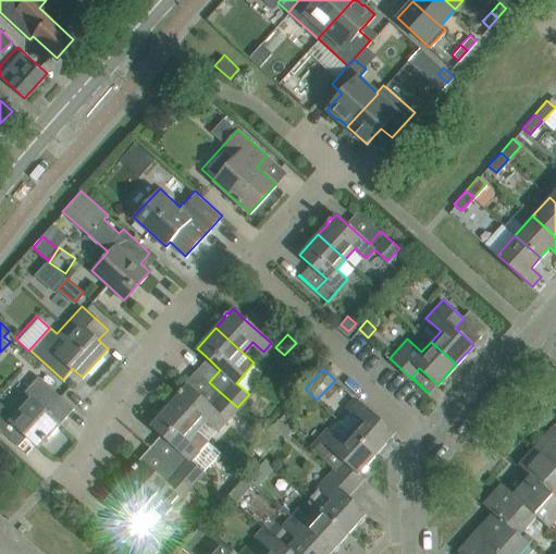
[(64,417),(74,407),(38,376),(8,409),(0,402),(0,429),(17,445),(26,435),(36,444),(37,443),(36,442),(40,438),(44,441),(59,423),(56,420),(61,414),(64,417)]
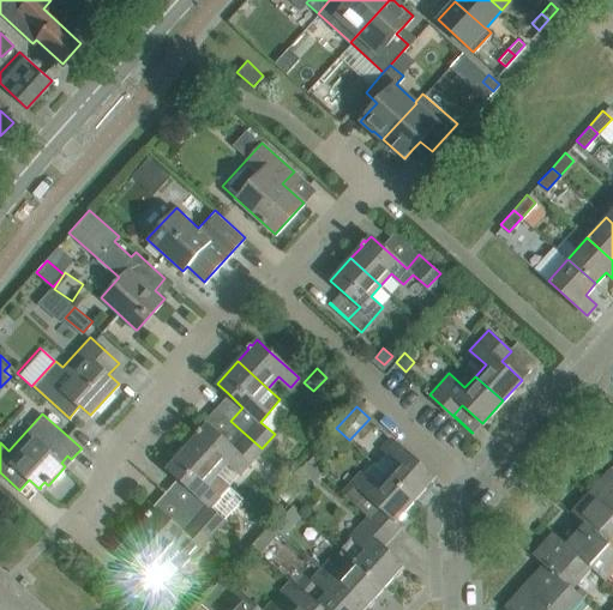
[(262,448),(242,432),(230,446),(206,423),(202,429),(200,428),(197,432),(198,434),(187,446),(217,473),(228,461),(240,472),(262,448)]
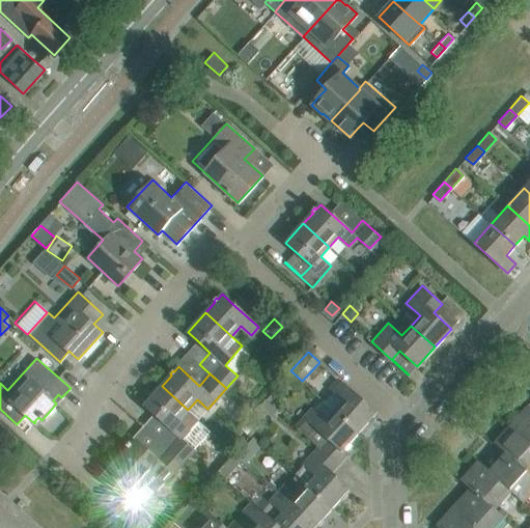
[(375,413),(337,379),(330,387),(335,391),(325,401),(358,432),(375,413)]
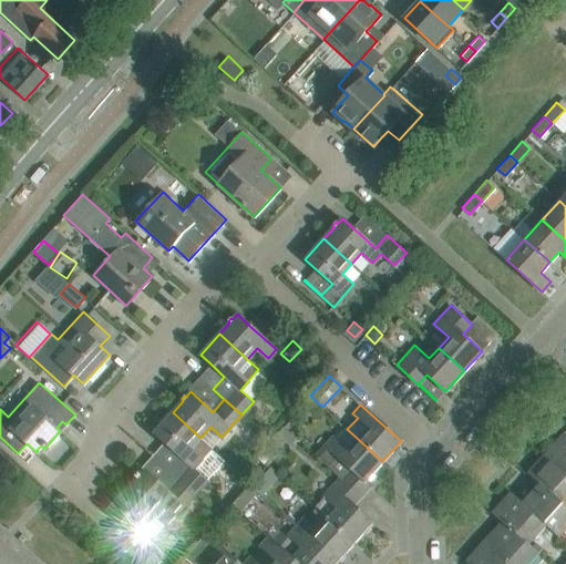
[(212,448),(201,438),(173,412),(154,432),(193,468),(212,448)]
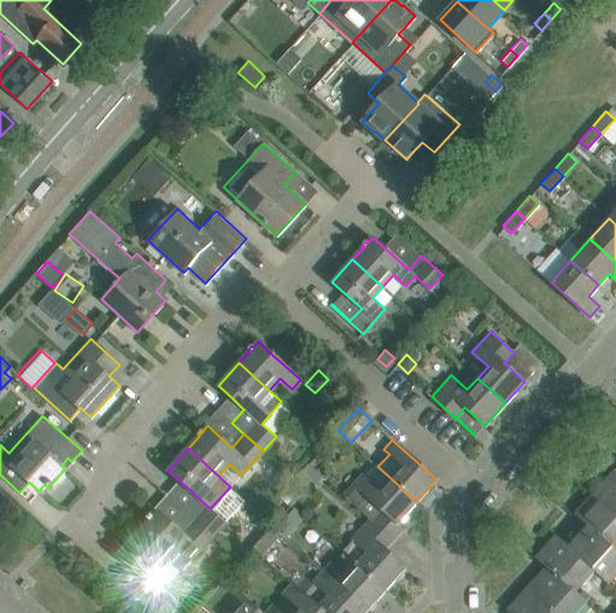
[(309,463),(301,471),(316,483),(323,476),(309,463)]
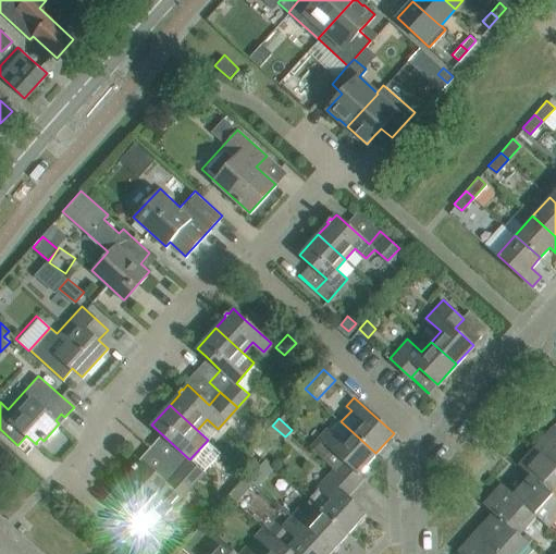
[(359,471),(375,453),(341,421),(340,420),(331,431),(326,427),(309,446),(333,467),(355,487),(365,477),(359,471)]
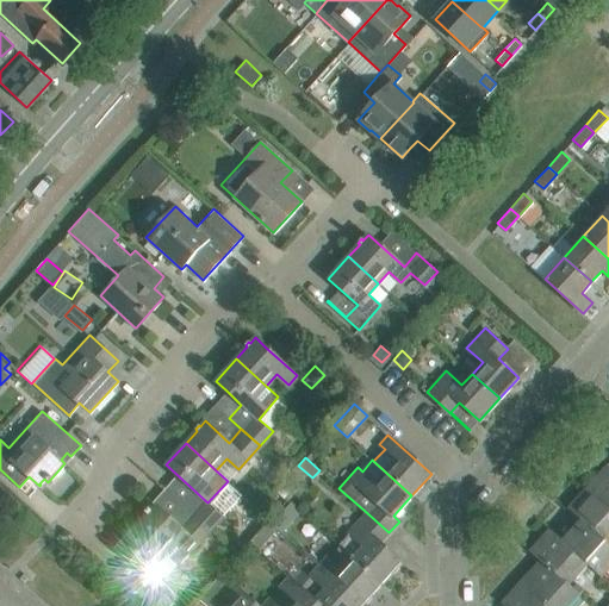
[(608,464),(607,463),(606,464),(608,466),(597,478),(595,476),(588,485),(608,503),(608,464)]
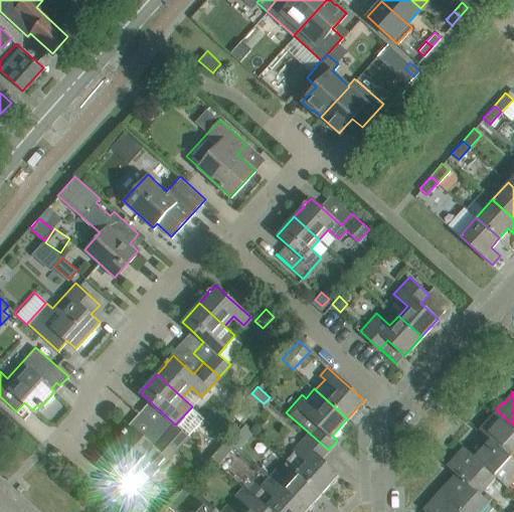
[(513,455),(513,424),(496,409),(495,410),(496,411),(488,421),(486,420),(479,429),(490,439),(491,439),(512,458),(513,457),(513,455)]
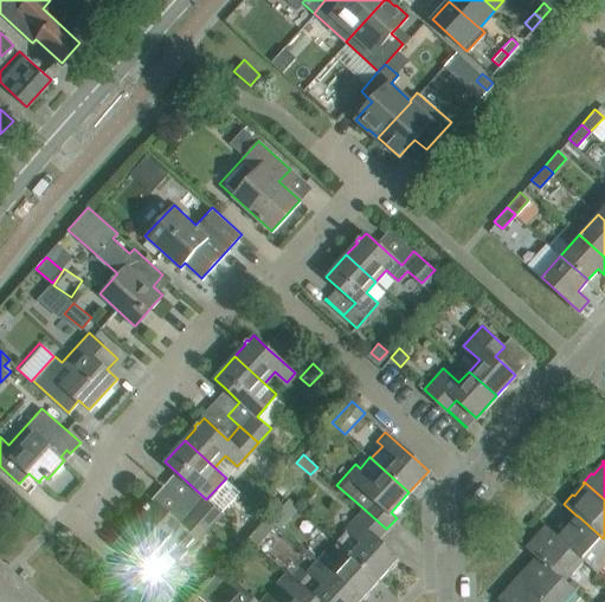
[(208,525),(199,517),(190,509),(178,522),(154,500),(149,506),(148,505),(145,509),(146,510),(135,523),(165,550),(178,561),(208,525)]
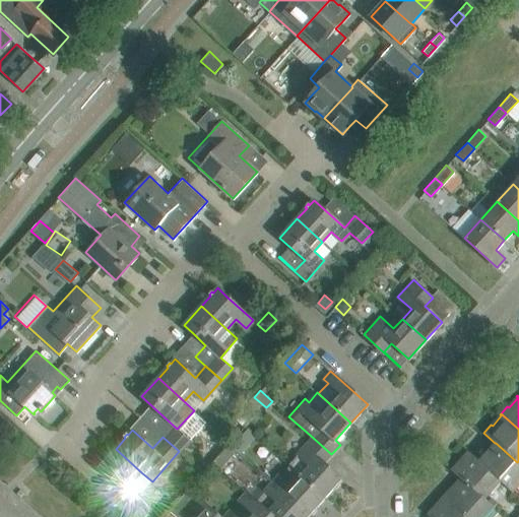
[(248,430),(232,448),(236,451),(239,454),(254,436),(248,430)]
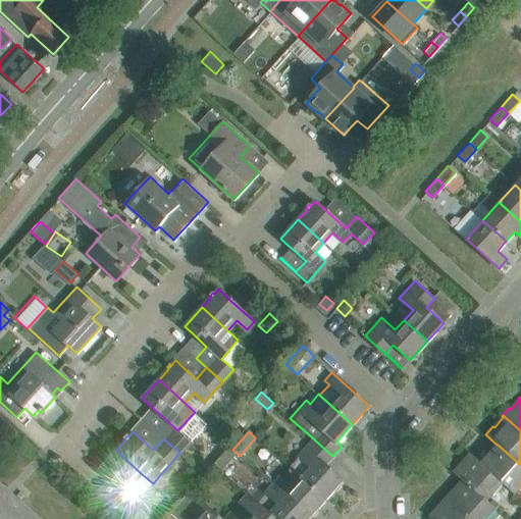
[(179,453),(190,442),(181,433),(171,446),(179,453)]
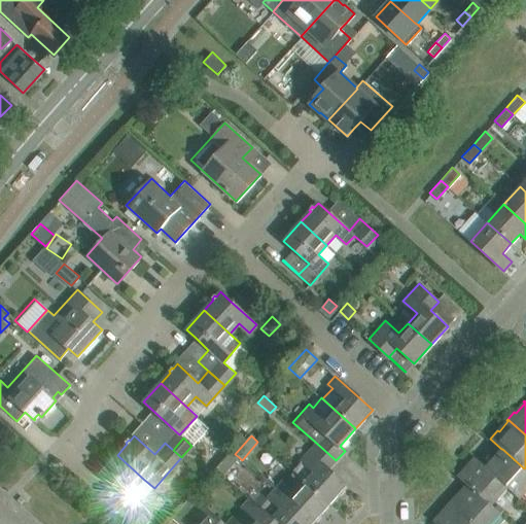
[(346,485),(328,469),(336,460),(315,442),(300,459),(301,460),(291,470),(328,503),(346,485)]
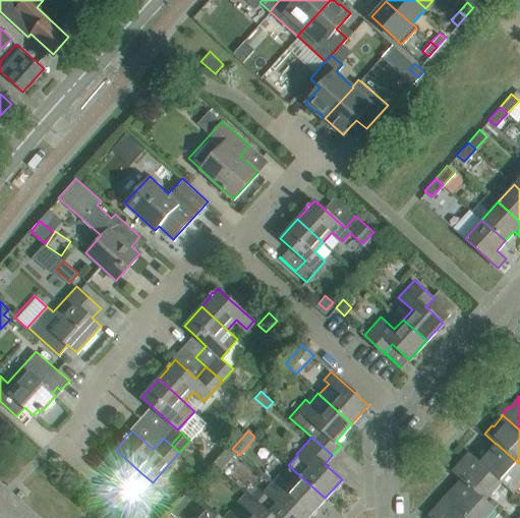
[(519,482),(519,463),(519,462),(518,463),(497,444),(496,444),(480,461),(479,461),(501,479),(501,480),(513,491),(519,482)]
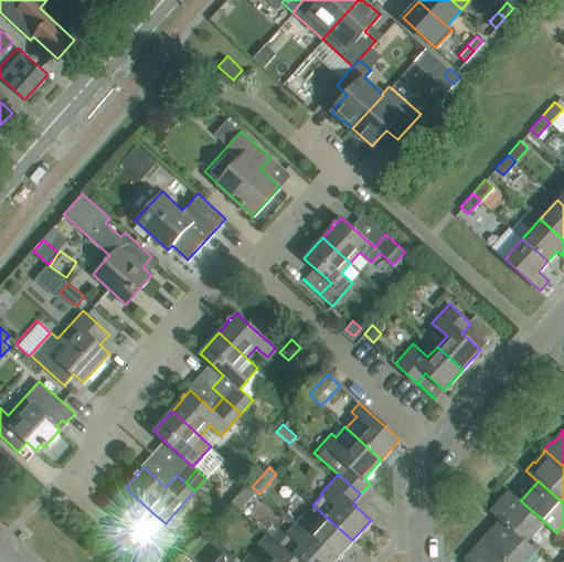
[(241,508),(256,490),(252,487),(247,484),(233,501),(241,508)]
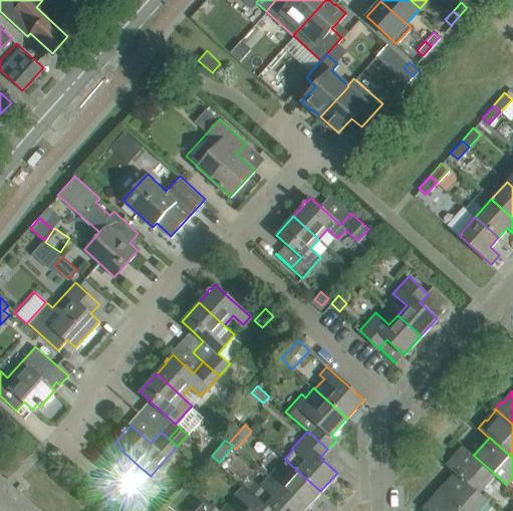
[(139,510),(145,505),(133,494),(141,485),(132,477),(140,467),(114,444),(97,462),(117,480),(107,492),(129,510),(139,510)]
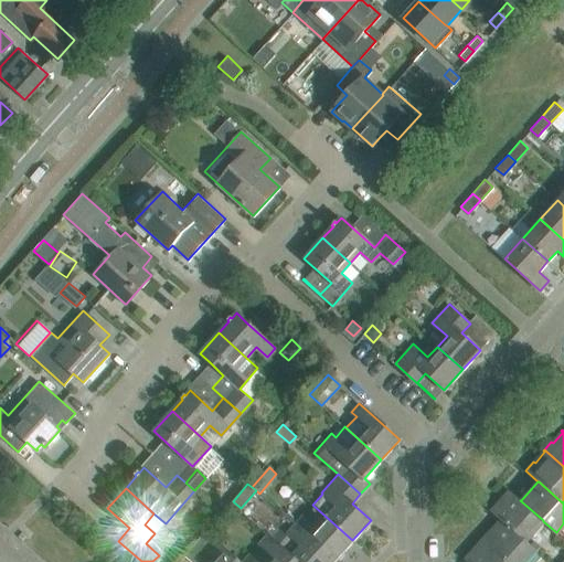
[(543,520),(520,500),(521,500),(509,489),(500,498),(501,499),(492,510),(490,509),(490,510),(492,512),(493,511),(525,540),(543,521),(543,520)]
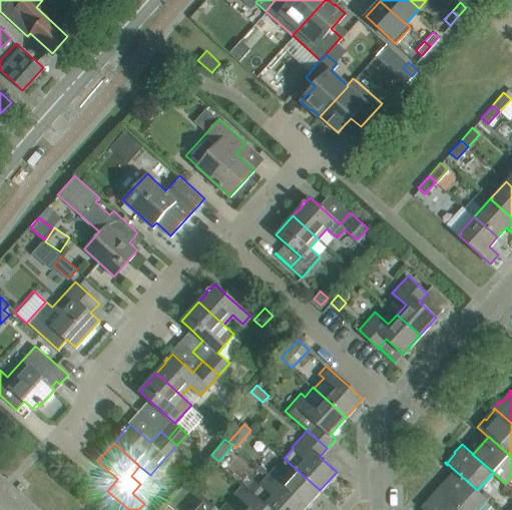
[(320,490),(284,458),(283,459),(285,460),(277,469),(275,467),(268,475),(304,508),(320,490)]
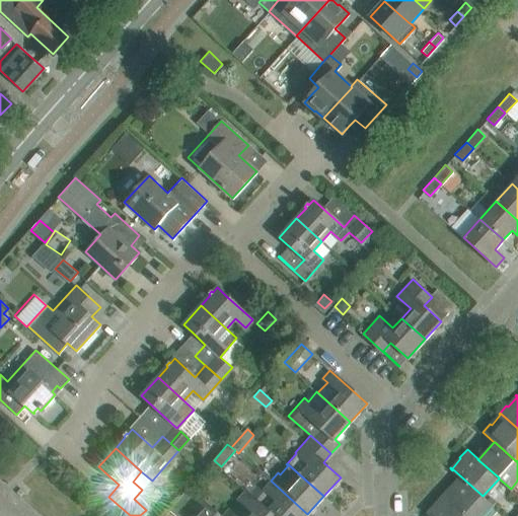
[(482,515),(492,505),(483,496),(453,469),(452,470),(459,476),(452,484),(453,485),(444,495),(467,515),(482,515)]
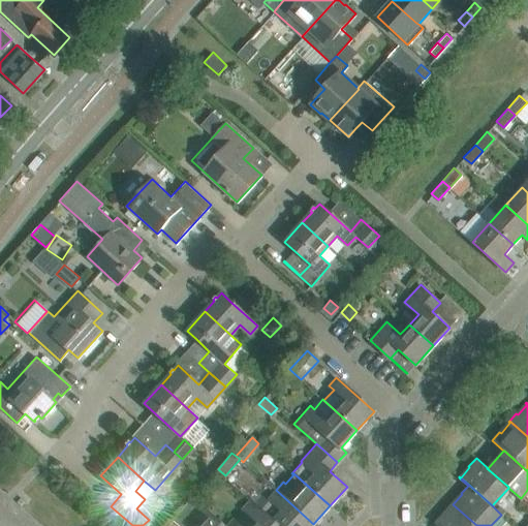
[(310,525),(313,524),(276,490),(269,497),(271,499),(260,511),(277,525),(310,525)]
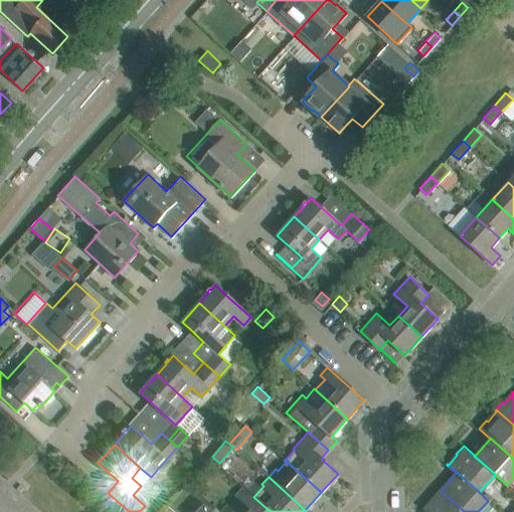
[(218,511),(191,488),(186,483),(171,499),(185,511),(218,511)]
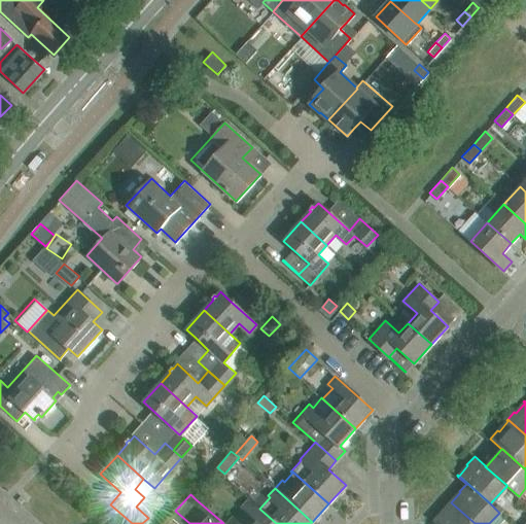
[(276,523),(259,509),(249,498),(241,507),(255,519),(250,523),(241,523),(233,516),(224,523),(276,523)]
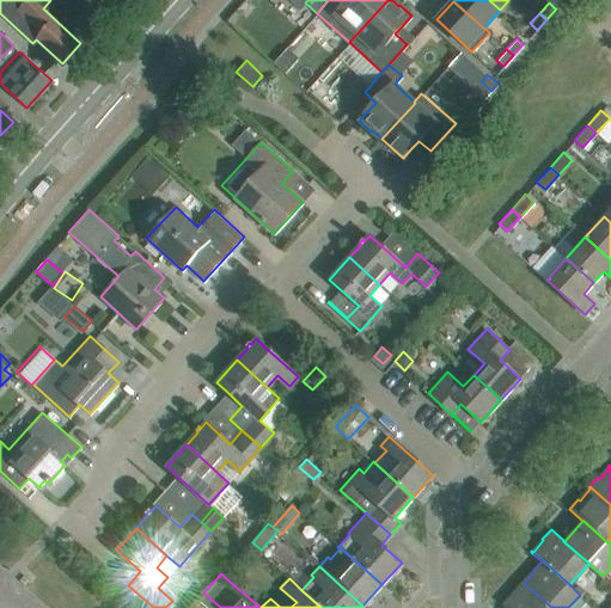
[(551,607),(524,583),(523,582),(521,582),(524,584),(513,595),(511,594),(502,603),(506,607),(551,607)]
